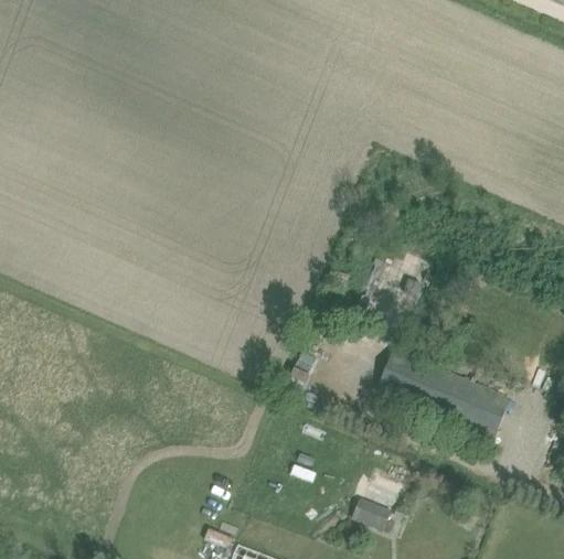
[(376,388),(471,429),(492,438),(509,397),(489,388),(393,347),(376,388)]
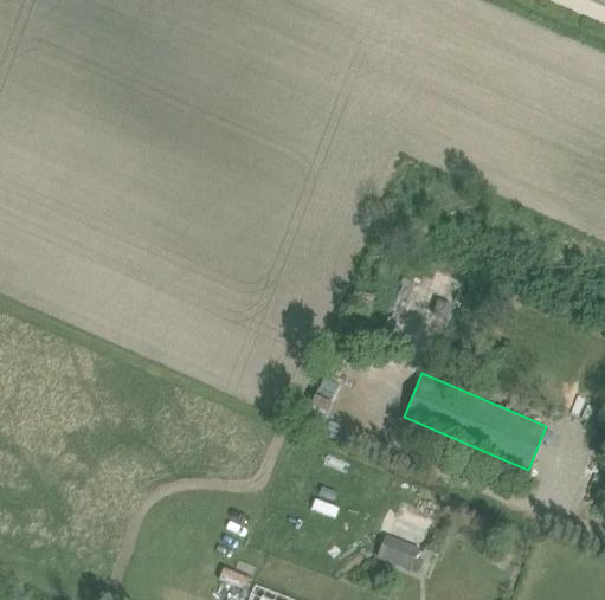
[(378,554),(411,567),(420,546),(386,531),(378,554)]
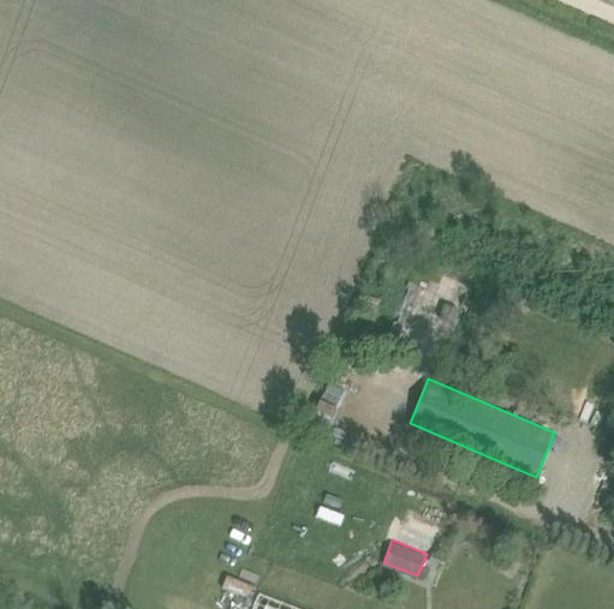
[(429,556),(443,562),(446,555),(431,549),(429,556)]
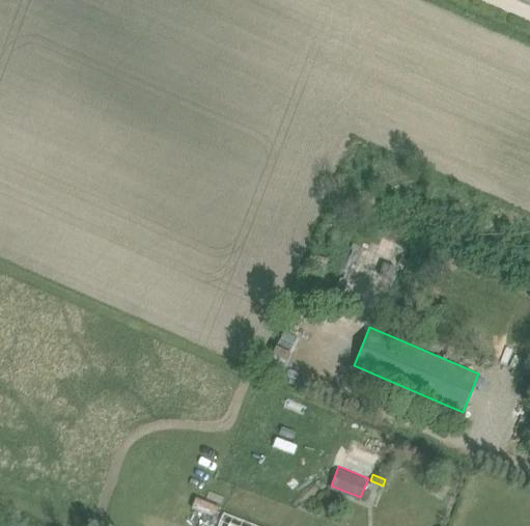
[(428,489),(441,497),(449,485),(436,476),(428,489)]
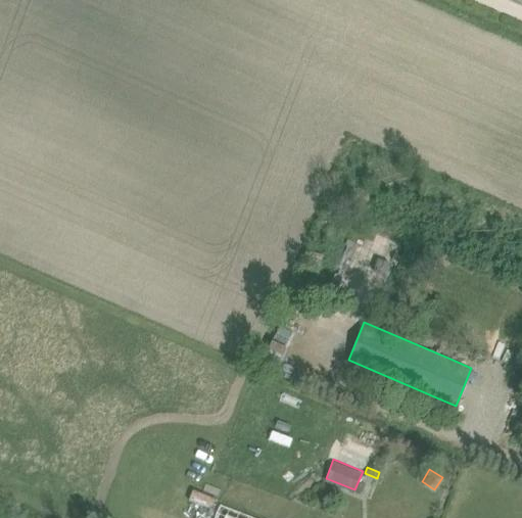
[(217,517),(253,517),(254,514),(220,505),(217,517)]
